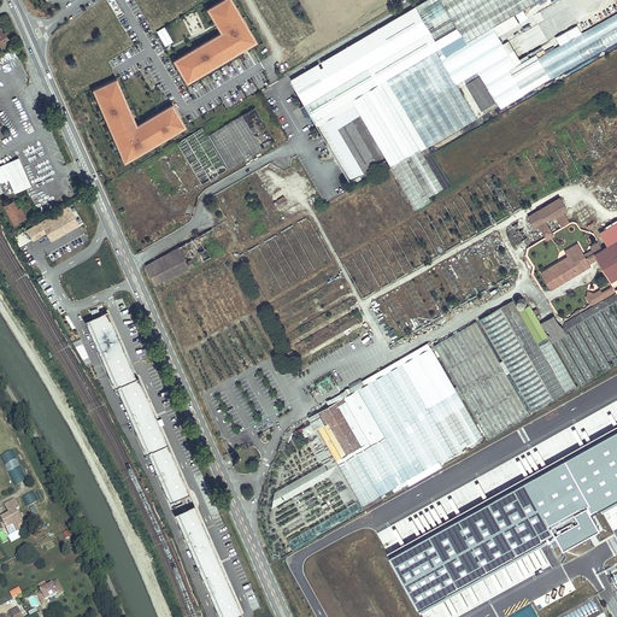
[(228,0),(224,0),(207,10),(221,34),(172,62),(186,84),(254,43),(228,0)]
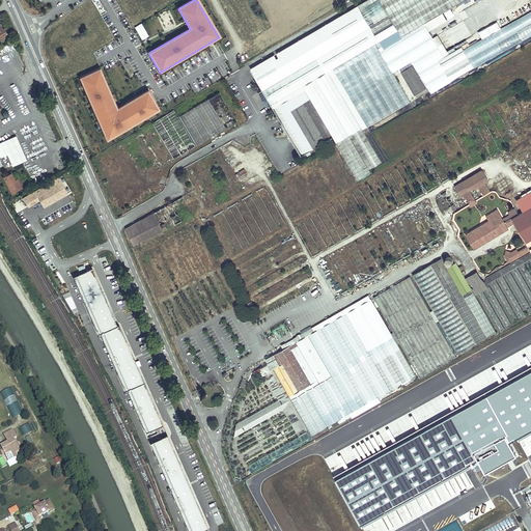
[(402,38),(380,0),(367,0),(252,68),(303,155),(333,136),(336,143),(366,124),(368,127),(411,102),(393,73),(381,51),(402,38)]
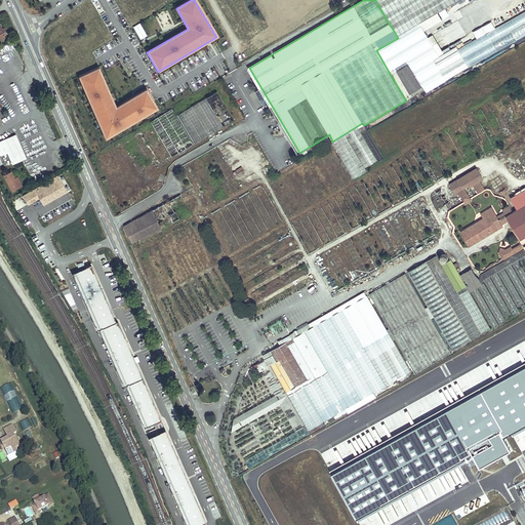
[(458,0),(375,0),(398,38),(376,50),(389,72),(395,68),(397,71),(408,64),(421,87),(423,86),(427,92),(446,81),(434,58),(439,55),(434,46),(438,44),(433,35),(429,38),(425,31),(420,23),(438,12),(458,0)]
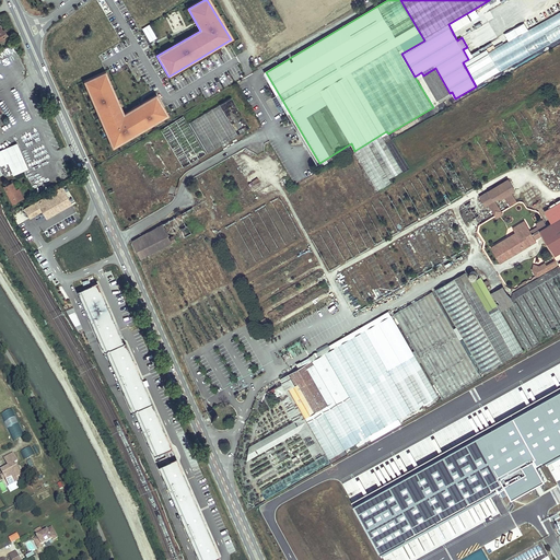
[(559,37),(559,12),(466,66),(477,85),(559,37)]
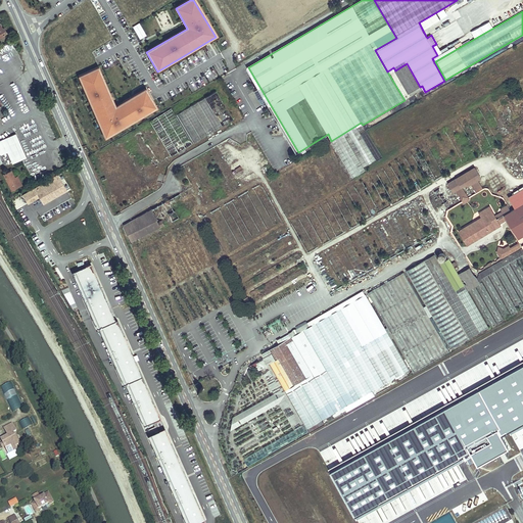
[(423,31),(440,19),(436,12),(419,22),(423,31)]
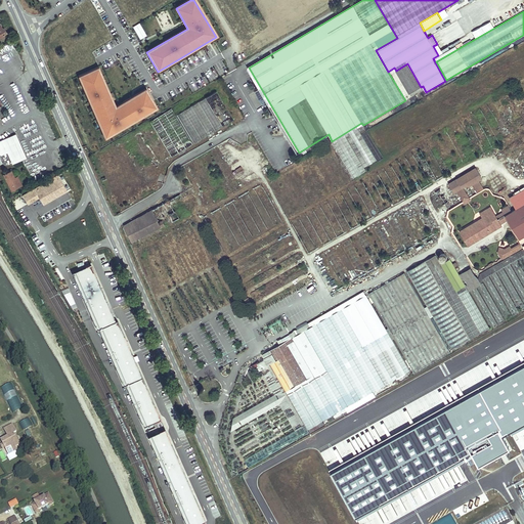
[(140,40),(146,36),(139,24),(132,27),(140,40)]
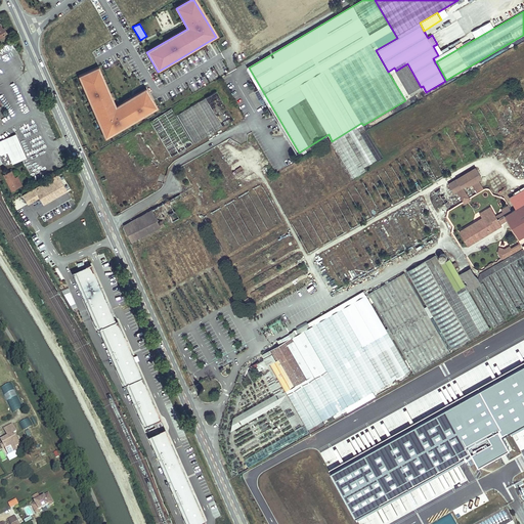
[(407,63),(396,71),(411,95),(423,89),(421,87),(407,63)]
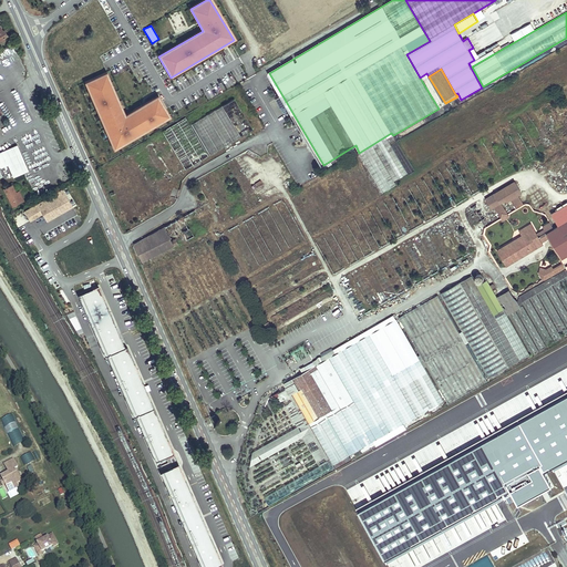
[(106,73),(85,83),(116,144),(168,116),(158,96),(126,112),(106,73)]
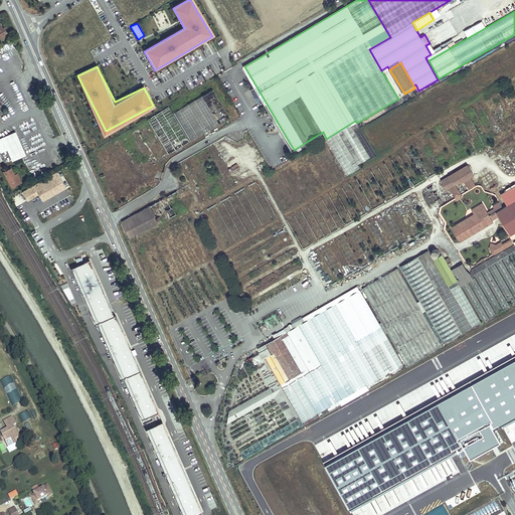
[(213,89),(202,97),(218,123),(230,118),(213,89)]
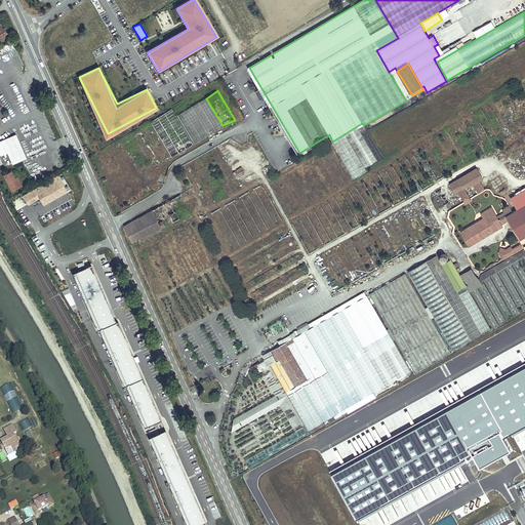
[(362,123),(332,142),(354,178),(367,170),(365,167),(377,161),(359,129),(364,125),(362,123)]
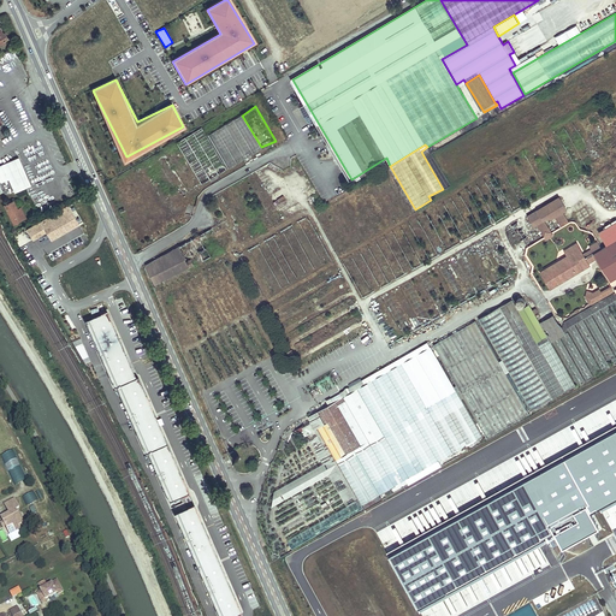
[(3,165),(9,178),(15,193),(31,185),(18,158),(3,165)]
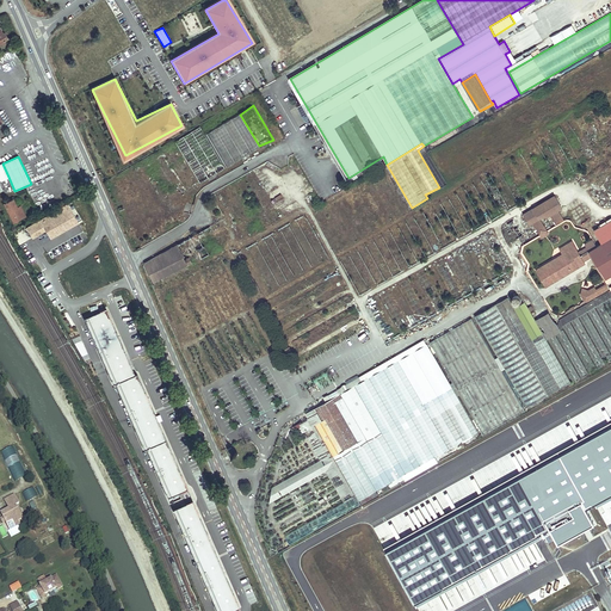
[(563,221),(557,211),(562,209),(556,198),(541,207),(547,217),(551,215),(557,226),(563,221)]
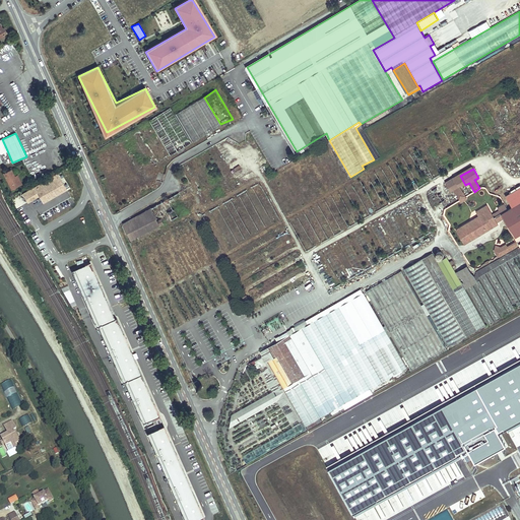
[(66,175),(64,170),(22,195),(26,202),(39,195),(43,203),(66,189),(60,179),(66,175)]
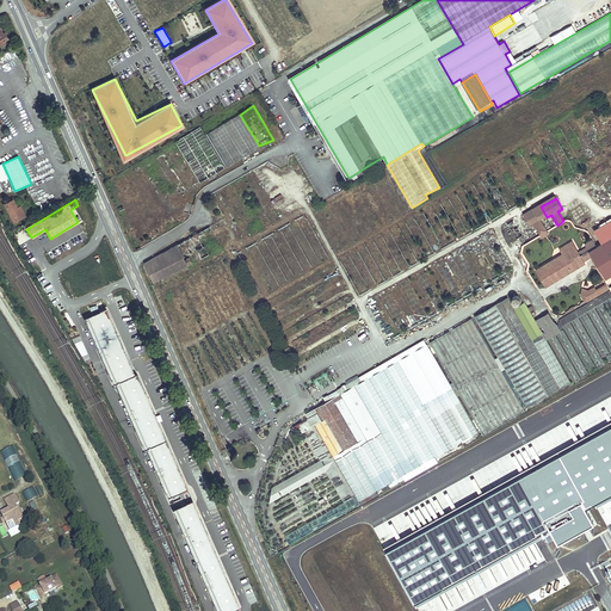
[(6,208),(14,224),(26,218),(20,205),(17,208),(14,204),(6,208)]
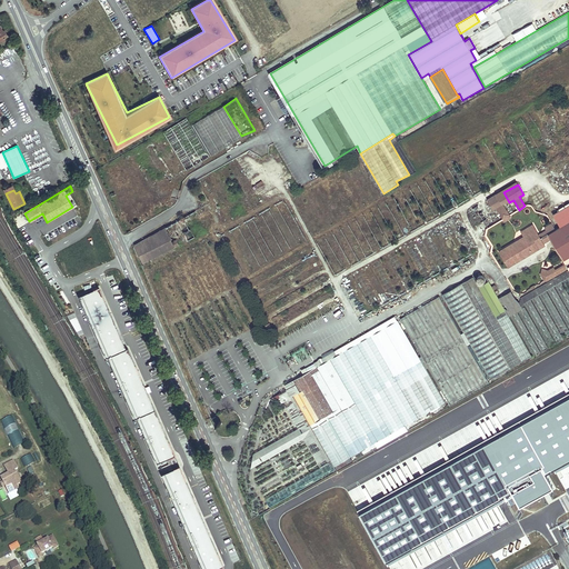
[(498,196),(489,201),(493,210),(497,208),(497,209),(505,221),(510,218),(498,196)]
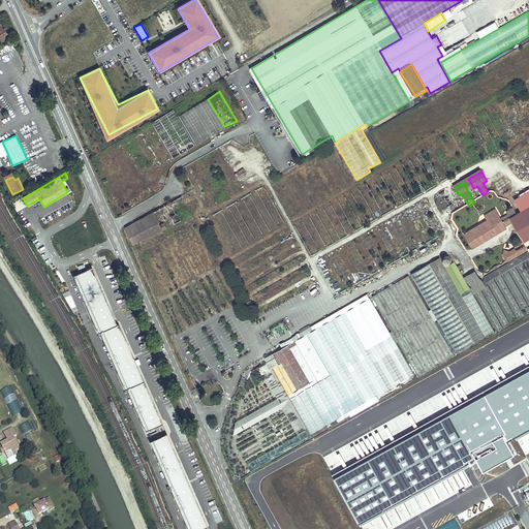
[(528,190),(515,199),(521,211),(517,214),(514,208),(507,212),(508,214),(514,222),(528,249),(528,190)]
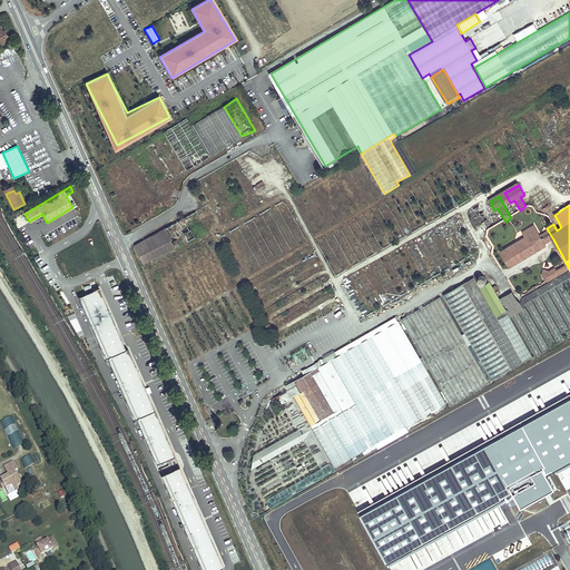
[(28,222),(26,216),(17,218),(20,227),(27,225),(26,223),(28,222)]
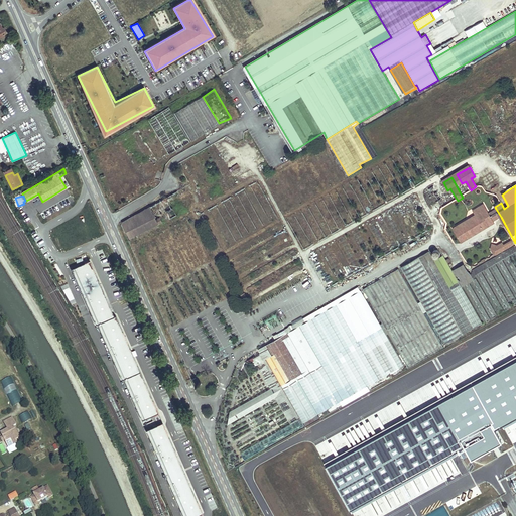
[(157,203),(123,223),(130,238),(161,223),(160,217),(163,214),(157,203)]
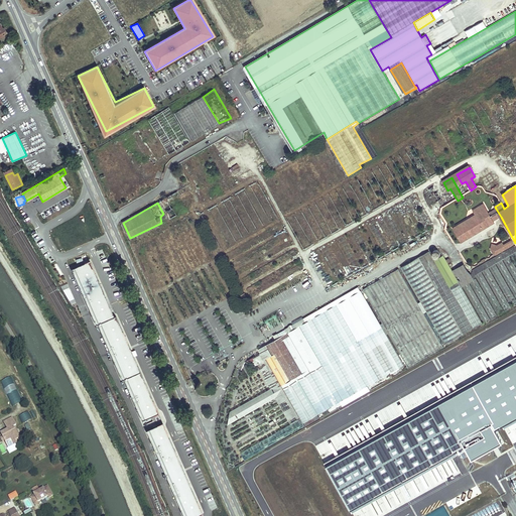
[(489,213),(484,204),(473,210),(476,214),(453,228),(462,242),(489,226),(488,224),(493,221),(489,213)]
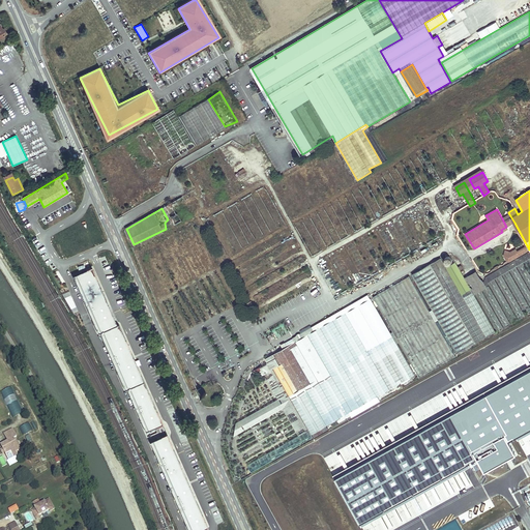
[(178,213),(171,217),(175,226),(182,222),(178,213)]
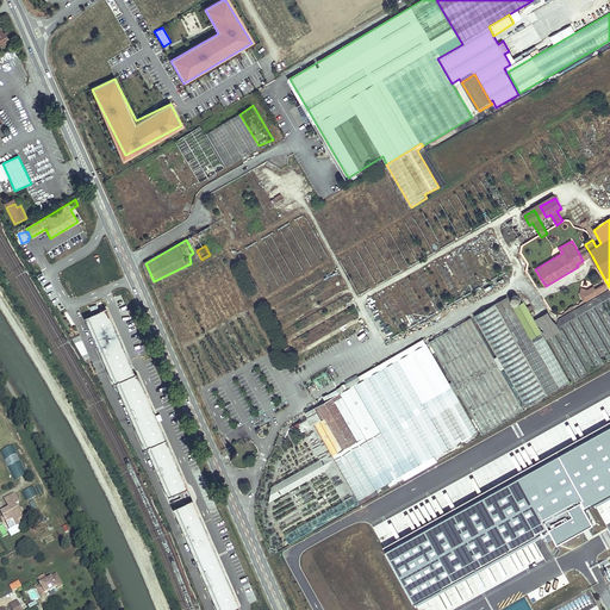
[(592,256),(586,247),(578,251),(583,261),(592,256)]
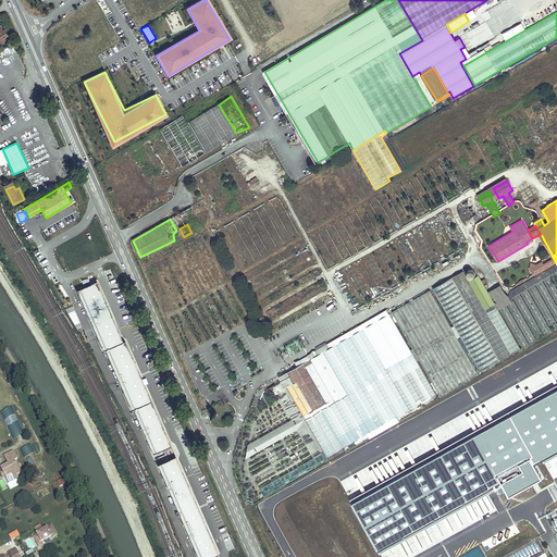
[(537,264),(531,263),(530,270),(534,275),(551,265),(549,264),(547,264),(546,263),(544,264),(542,262),(537,264)]
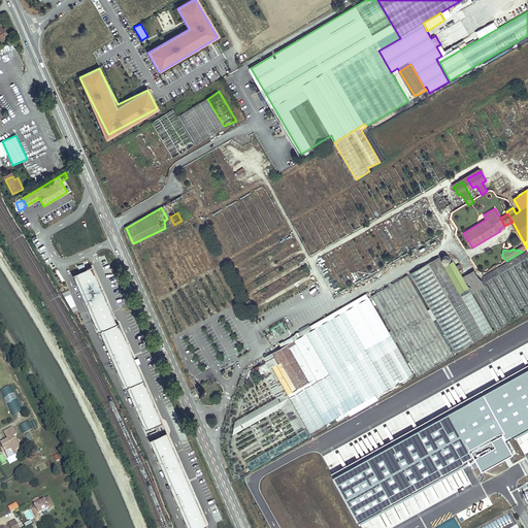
[(527,250),(484,276),(483,279),(486,286),(486,282),(492,278),(493,277),(499,274),(501,273),(506,270),(507,269),(514,266),(515,265),(521,261),(522,261),(527,258),(527,257),(527,250)]
